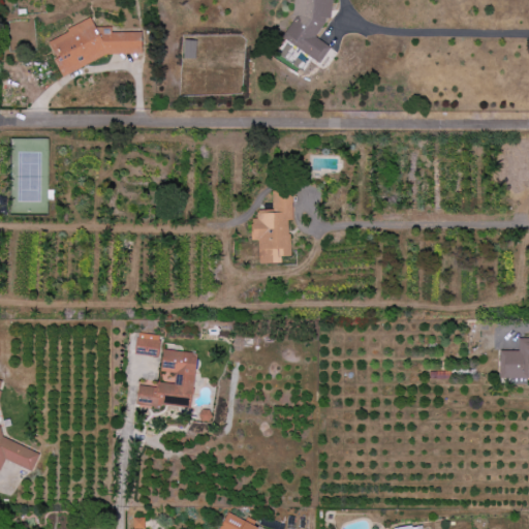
[(320,63),(331,47),(315,37),(324,23),(324,18),(331,19),(332,0),(293,0),(292,23),(285,33),(285,40),(320,63)]
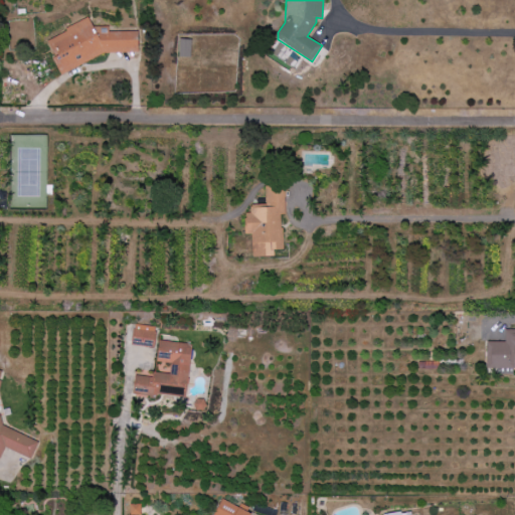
[(138,30),(109,31),(106,26),(93,26),(90,19),(45,38),(50,49),(55,49),(55,63),(60,73),(109,52),(138,51),(138,30)]
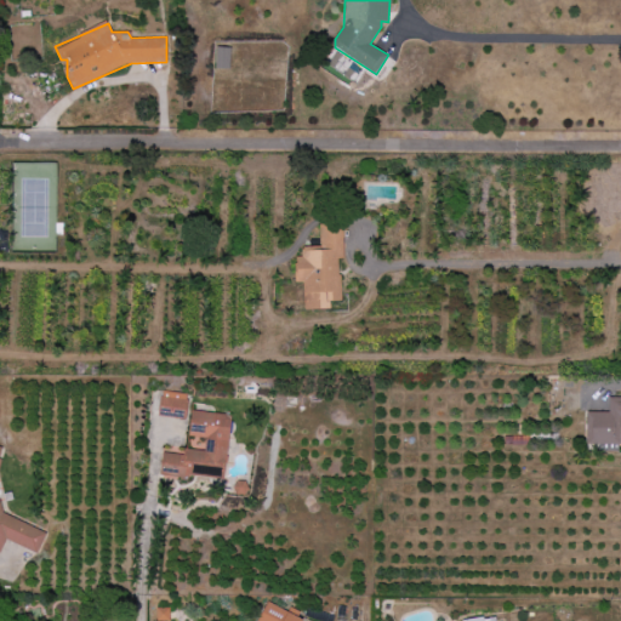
[(231,68),(231,47),(217,46),(216,68),(231,68)]
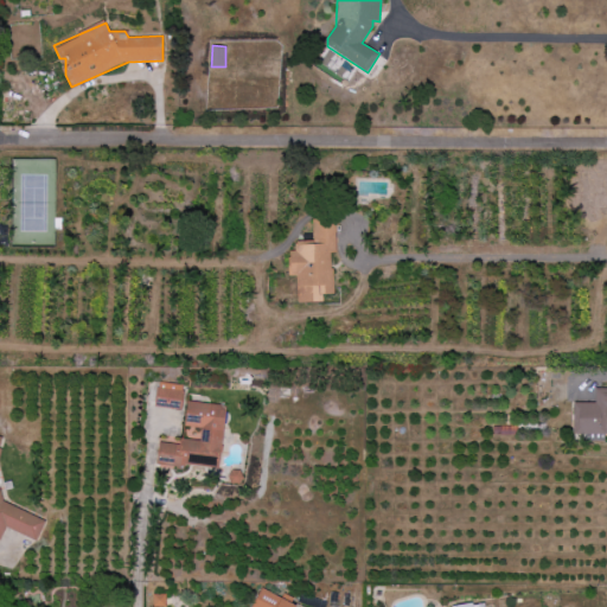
[(298,302),(324,301),(324,294),(334,294),(333,253),(337,253),(336,219),(314,219),(314,243),(289,244),(291,276),(296,275),(298,302)]
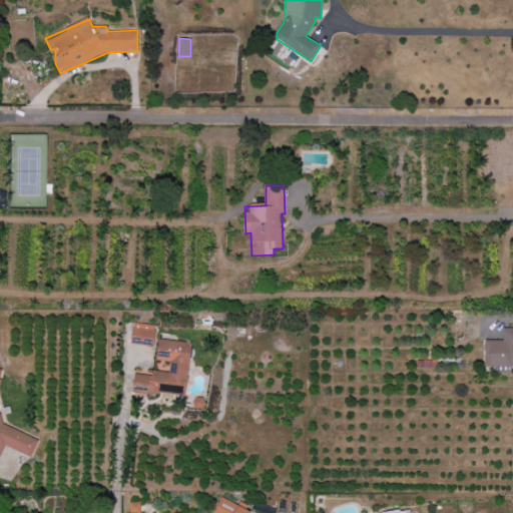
[(156,326),(134,323),(130,343),(152,347),(156,326)]
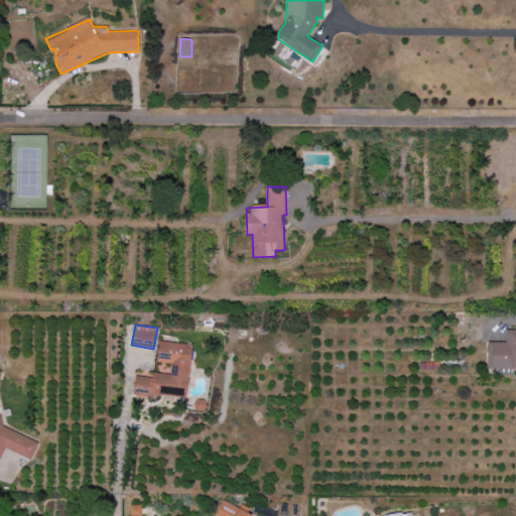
[(515,330),(506,330),(506,343),(488,342),(488,368),(515,369),(515,356),(515,355),(515,330)]
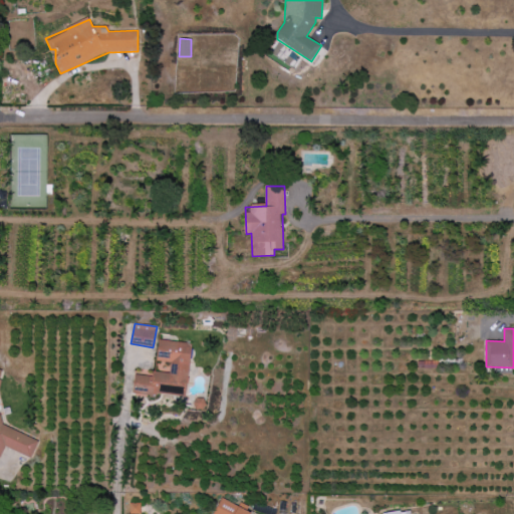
[(192,343),(159,339),(157,360),(171,362),(169,372),(153,371),(152,376),(135,374),(133,392),(186,398),(192,343)]
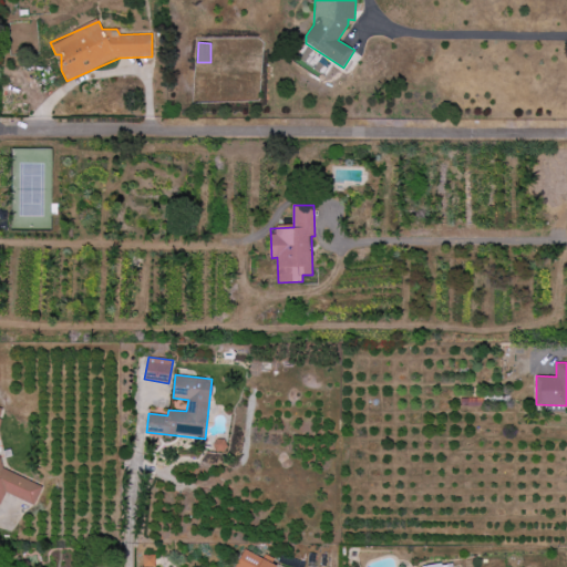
[(0,468),(0,425),(2,421),(0,410),(0,409),(0,504),(4,493),(34,505),(42,485),(0,468)]
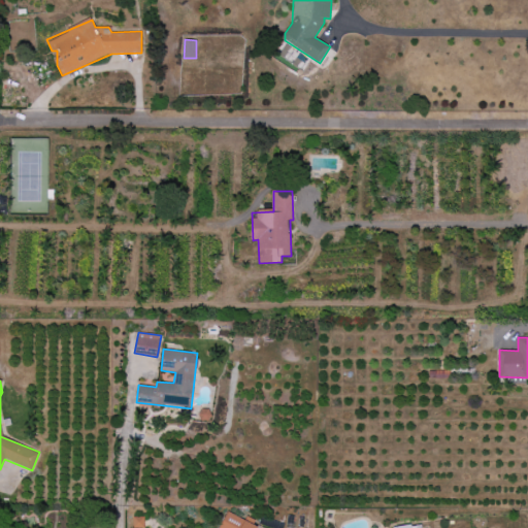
[(257,527),(259,527),(227,512),(219,527),(257,527)]
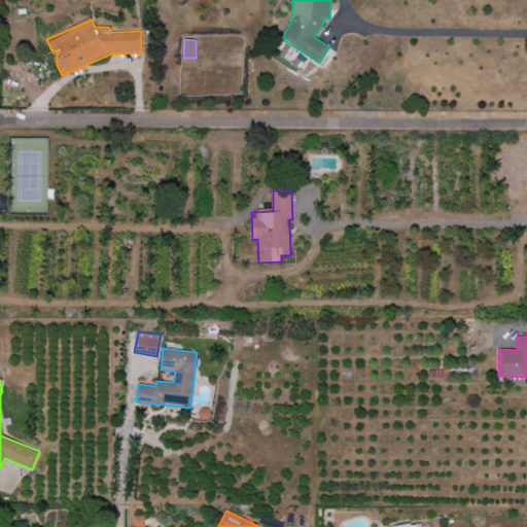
[(133,526),(140,526),(143,526),(144,517),(133,516),(133,526)]
